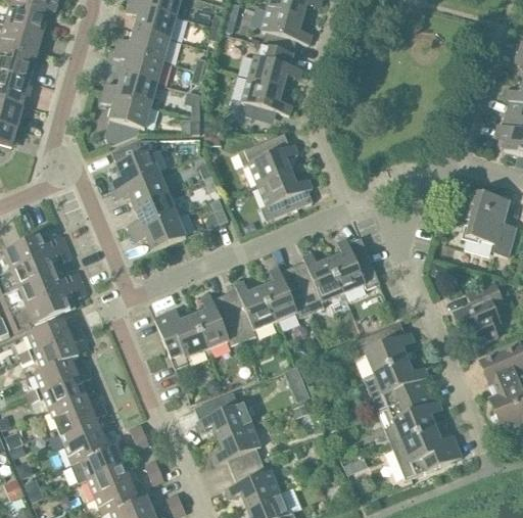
[(43,33),(49,9),(16,0),(10,0),(5,21),(43,33)]
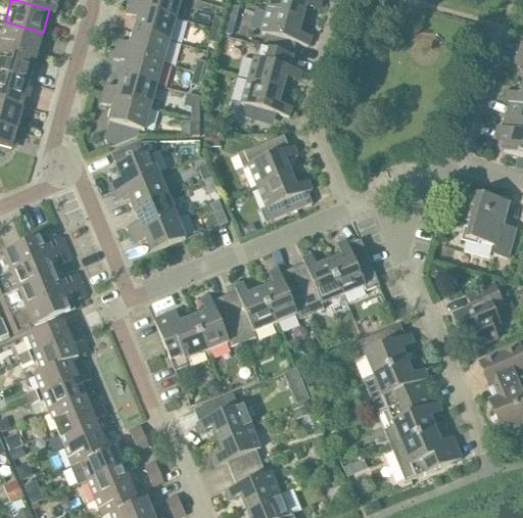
[(16,0),(49,9),(54,11),(57,0),(16,0)]
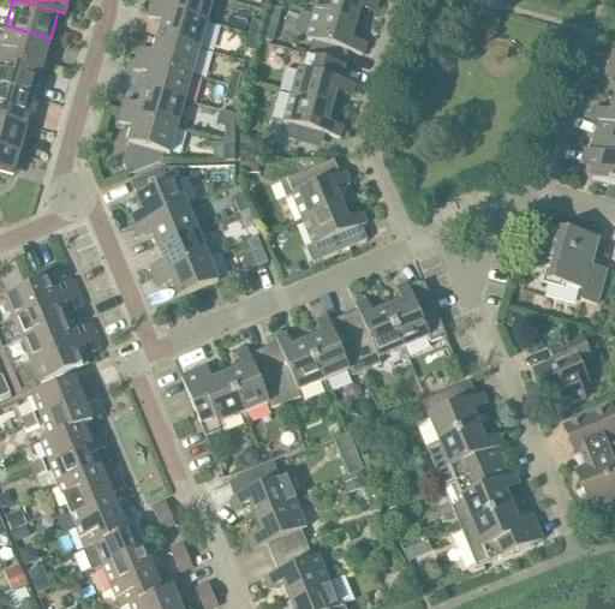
[(207,18),(212,0),(151,0),(151,3),(207,18)]
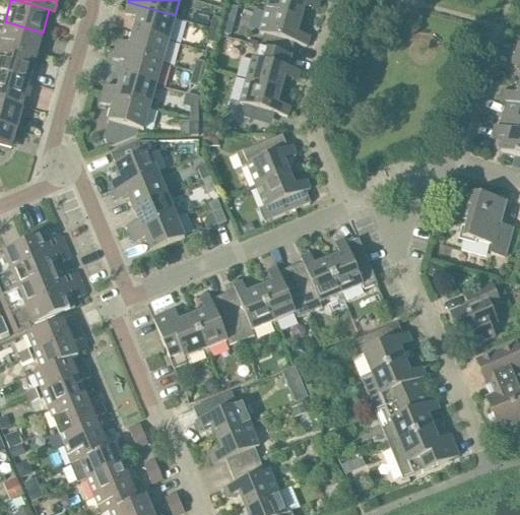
[(267,0),(266,6),(301,16),(305,3),(317,7),(319,0),(267,0)]
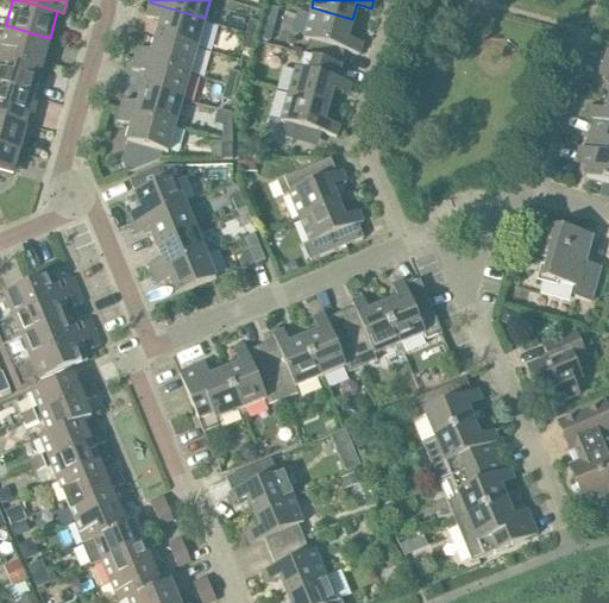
[(198,44),(205,18),(150,2),(146,13),(161,17),(156,32),(198,44)]
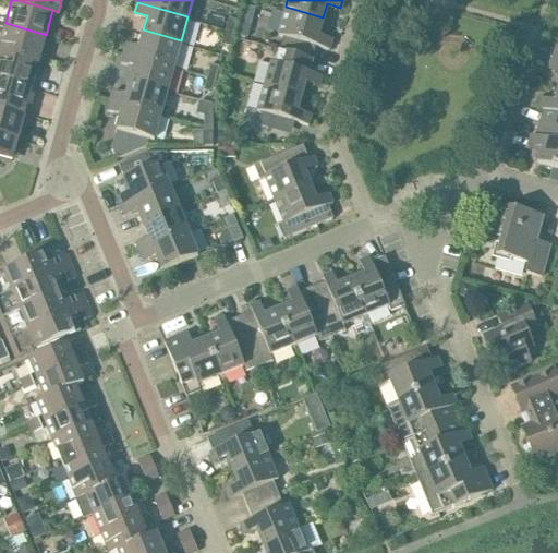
[(332,35),(319,32),(323,17),(286,7),(278,32),(283,33),(279,46),(312,56),(316,43),(329,46),(332,35)]
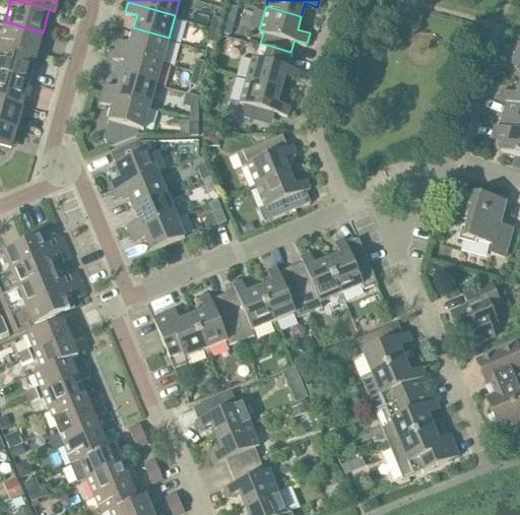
[(209,25),(218,27),(221,15),(213,13),(209,25)]
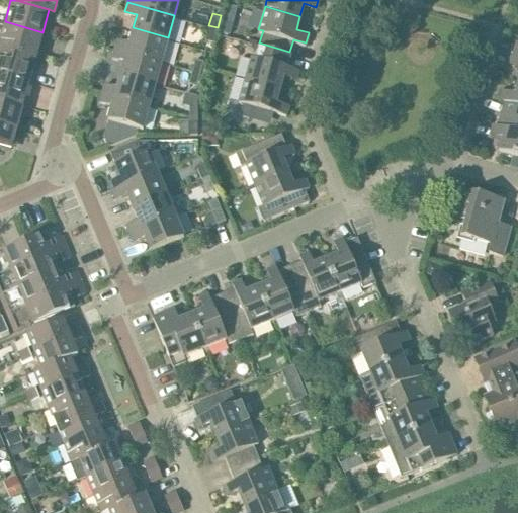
[(5,21),(0,38),(0,45),(35,56),(42,32),(5,21)]
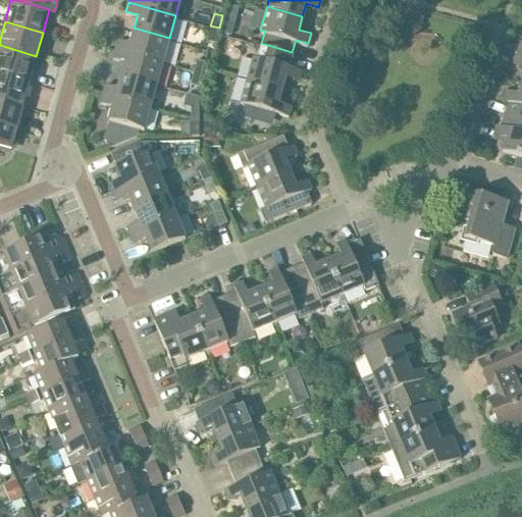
[(219,28),(210,26),(207,38),(216,40),(219,28)]
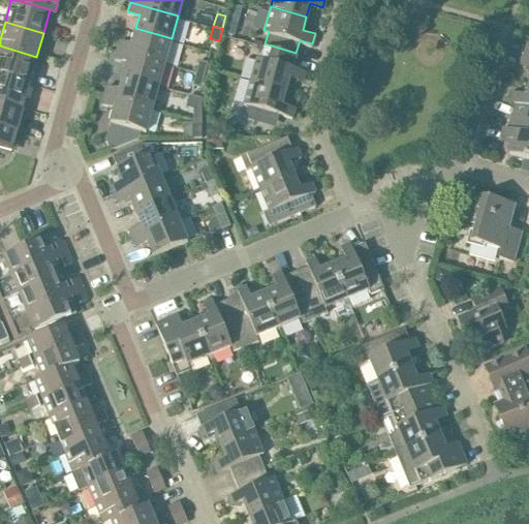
[(165,61),(172,38),(135,28),(132,41),(120,37),(117,48),(165,61)]
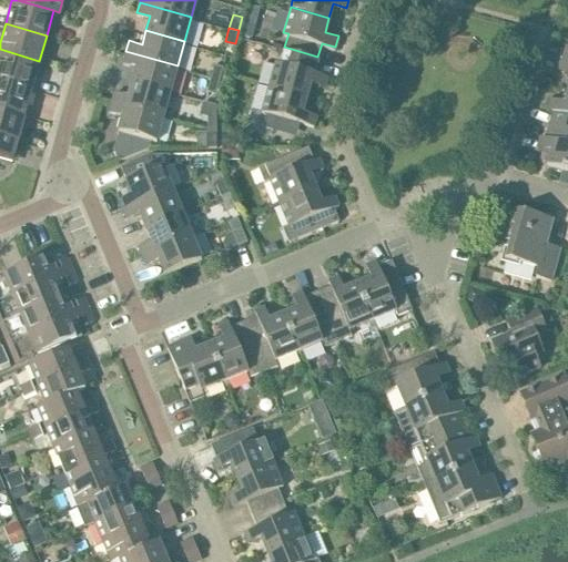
[(281,60),(276,59),(269,84),(307,94),(311,81),(324,84),(327,73),(314,70),(317,57),(284,47),(281,60)]
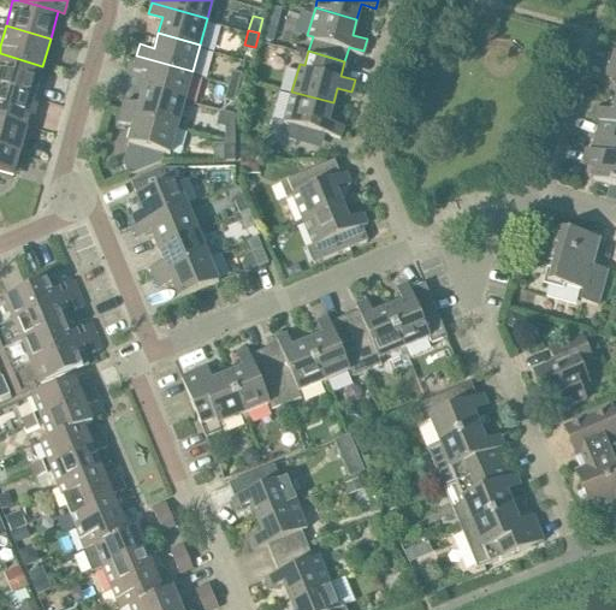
[(0,53),(0,83),(35,94),(42,66),(0,53)]
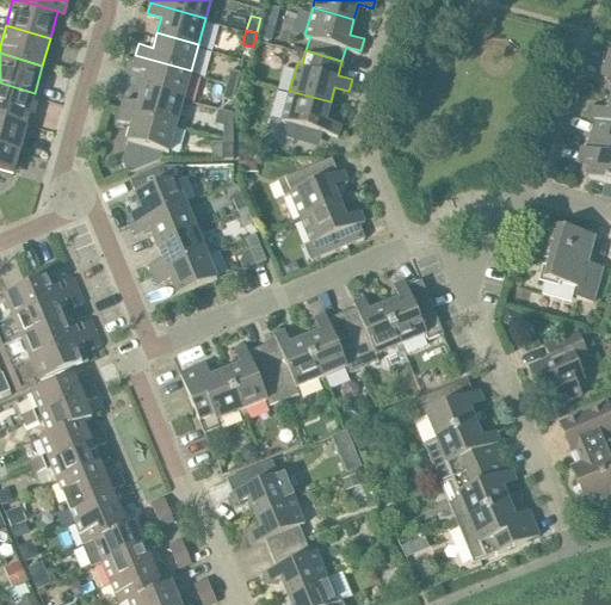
[(184,97),(191,71),(135,55),(133,66),(147,69),(142,85),(184,97)]
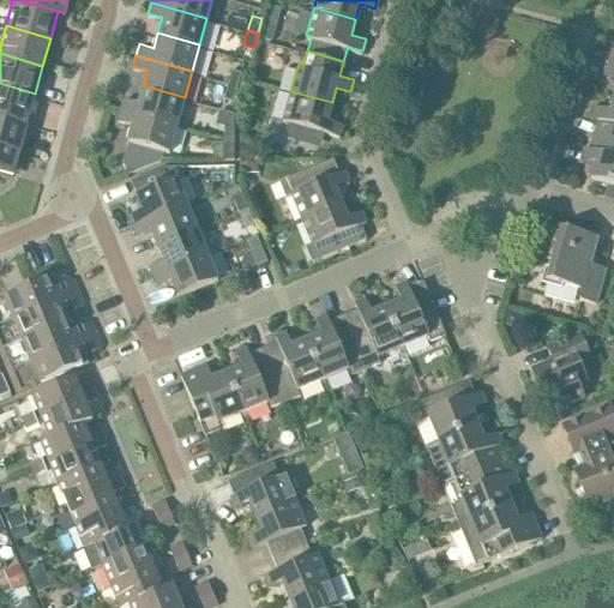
[(227,80),(238,84),(241,68),(232,66),(227,80)]
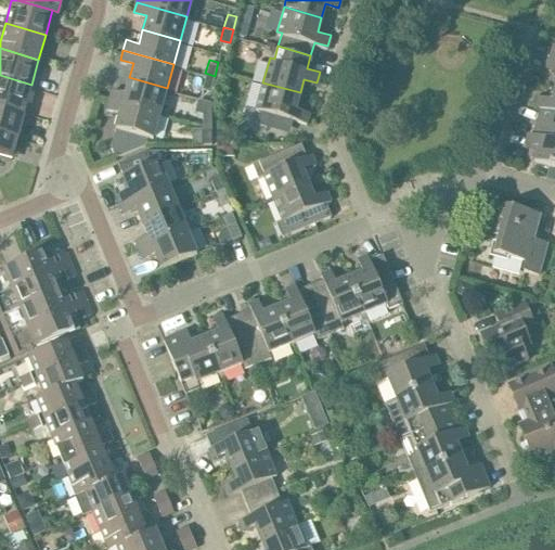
[(215,76),(205,73),(202,86),(211,89),(215,76)]
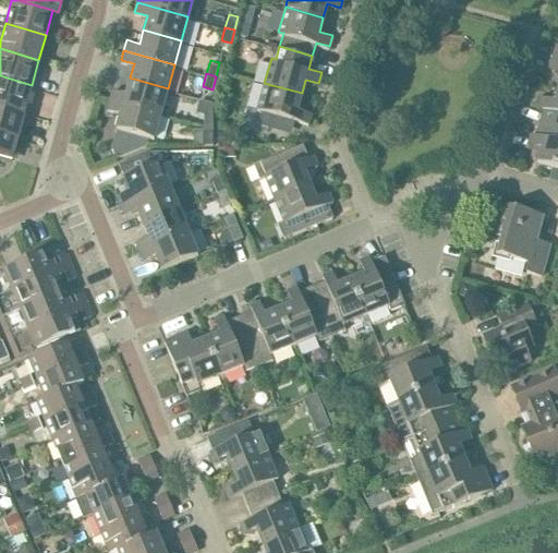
[(0,75),(0,103),(24,110),(32,85),(0,75)]
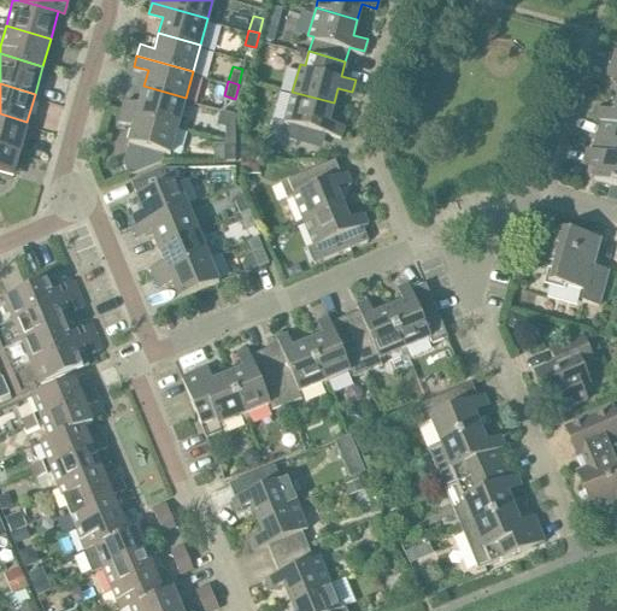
[(177,124),(186,98),(144,86),(140,101),(125,97),(122,109),(177,124)]
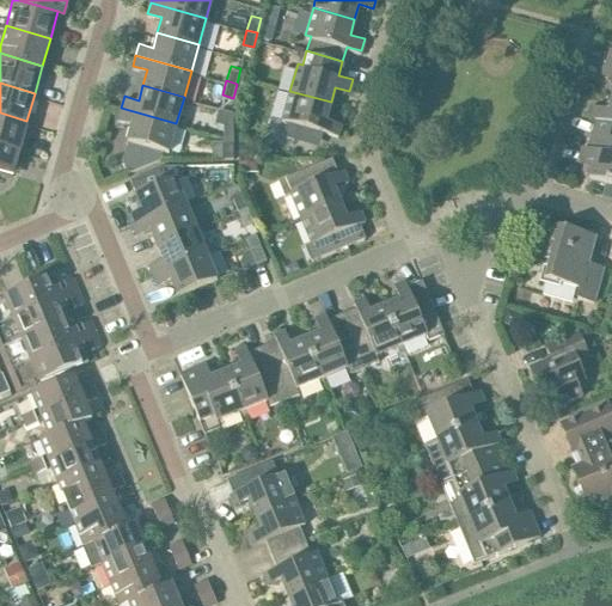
[(331,102),(289,91),(282,117),(288,120),(283,134),(293,136),(298,122),(337,133),(341,121),(326,117),(331,102)]
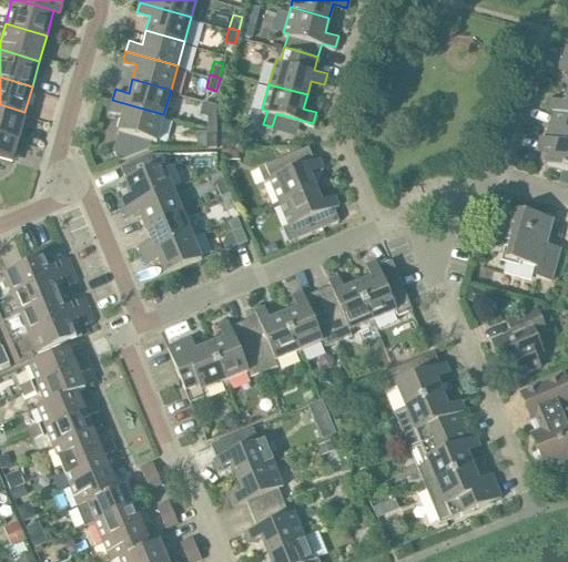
[(567,87),(565,99),(551,95),(548,105),(554,108),(549,121),(567,125),(567,87)]
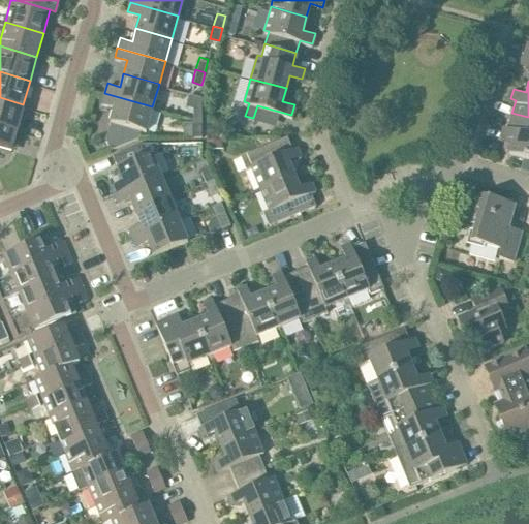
[(152,106),(104,93),(101,102),(115,105),(111,119),(111,120),(106,136),(111,147),(138,135),(142,128),(146,129),(152,106)]
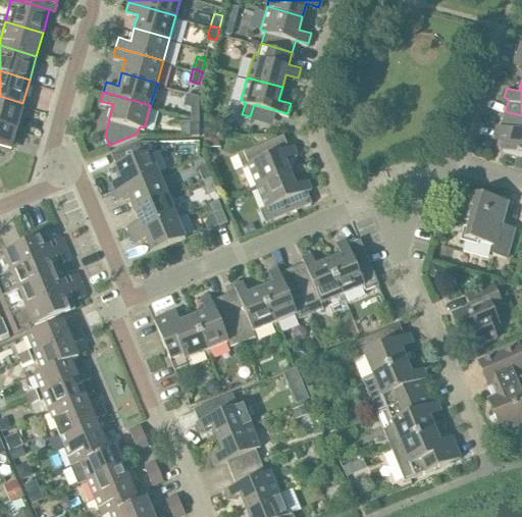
[(0,96),(0,121),(16,126),(22,103),(0,96)]
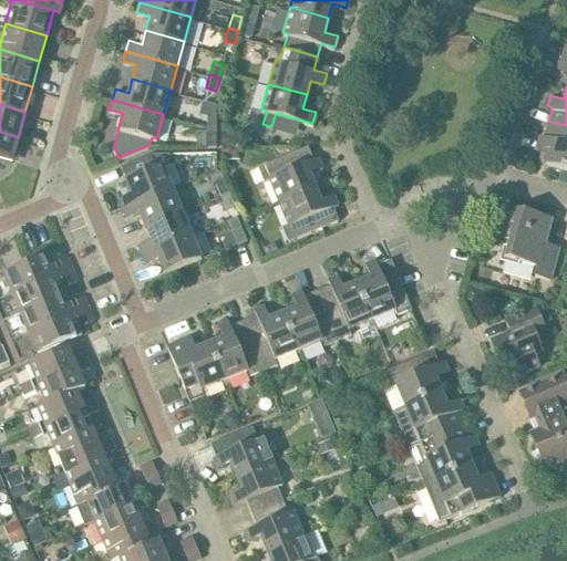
[(566,125),(548,121),(545,134),(539,133),(536,144),(549,147),(545,162),(566,167),(566,125)]
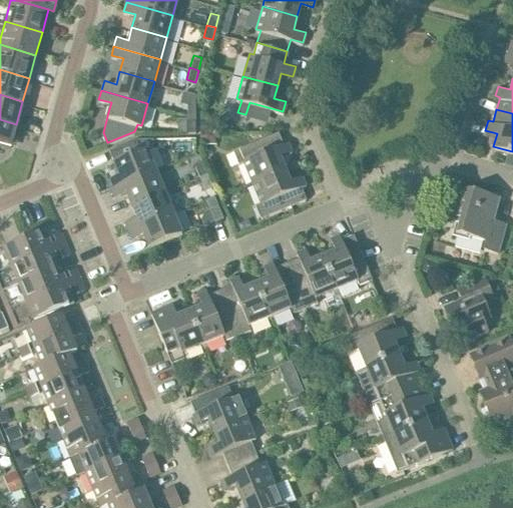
[(195,117),(186,117),(186,130),(195,130),(195,117)]
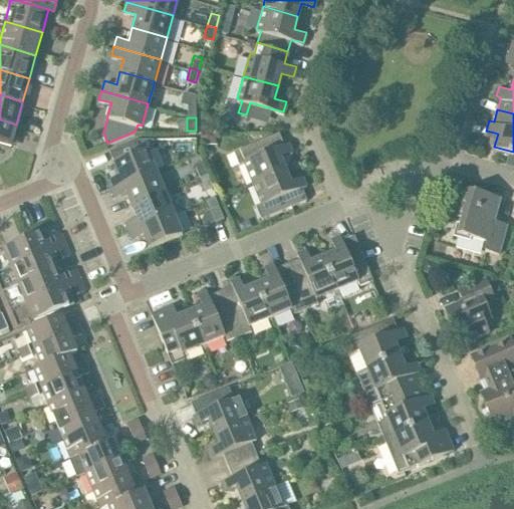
[(16,124),(0,119),(0,141),(10,144),(16,124)]
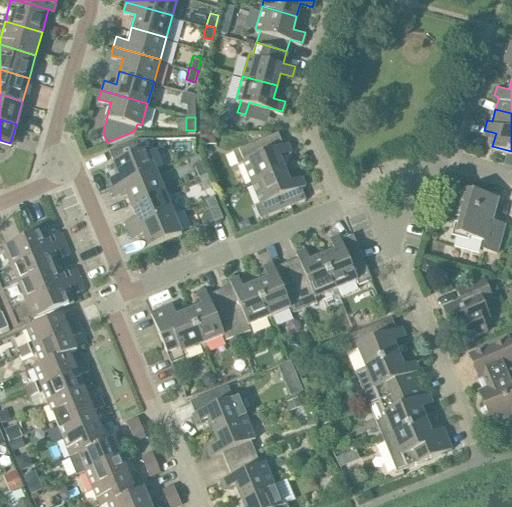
[(251,180),(285,166),(279,154),(291,149),(287,140),(283,142),(278,130),(242,145),(232,148),(238,160),(242,158),(251,180)]
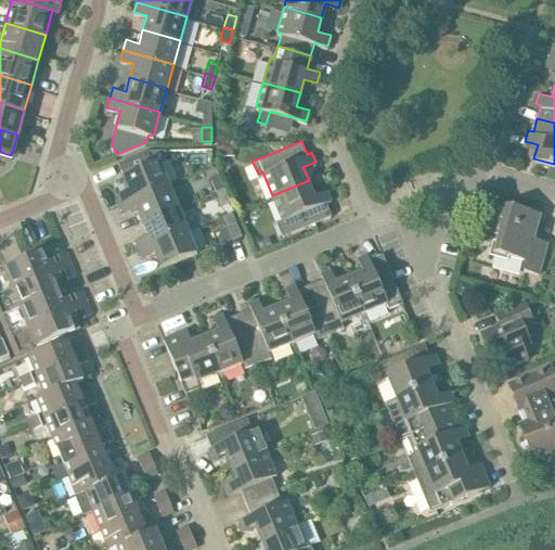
[(149,148),(140,151),(145,164),(123,173),(129,187),(116,192),(120,202),(168,181),(158,158),(154,160),(149,148)]
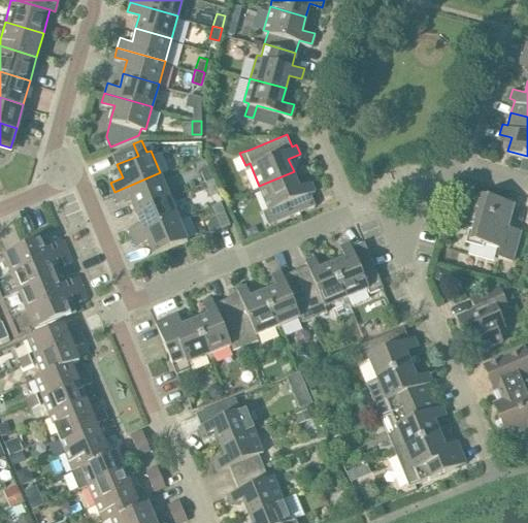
[(205,180),(213,176),(208,164),(200,167),(205,180)]
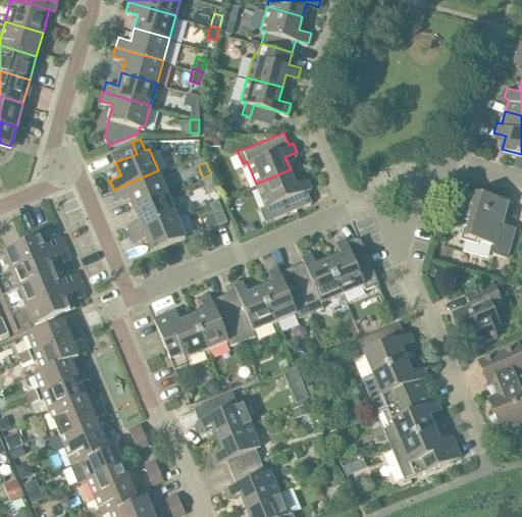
[(291,169),(256,184),(265,205),(261,207),(266,220),(275,216),(311,201),(307,189),(311,187),(307,177),(296,182),(291,169)]
